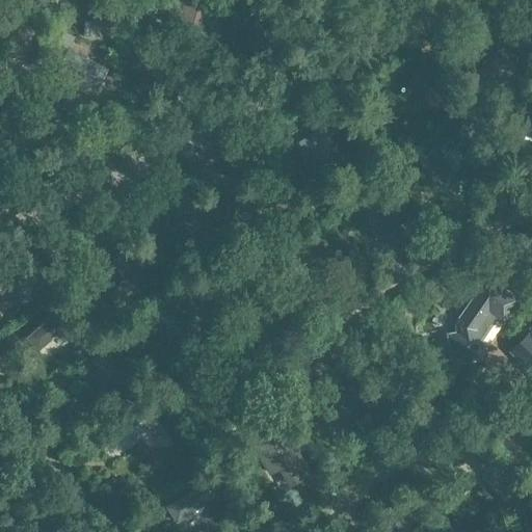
[(214,0),(174,0),(167,23),(177,27),(177,29),(203,37),(214,0)]
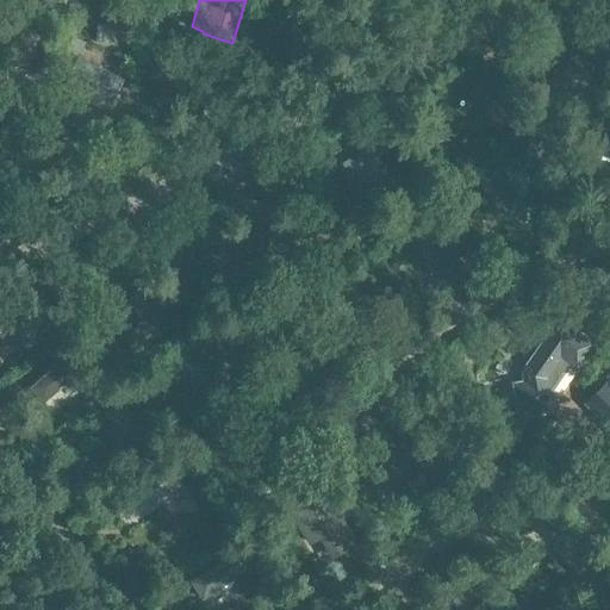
[(57,44),(80,55),(86,44),(62,33),(57,44)]
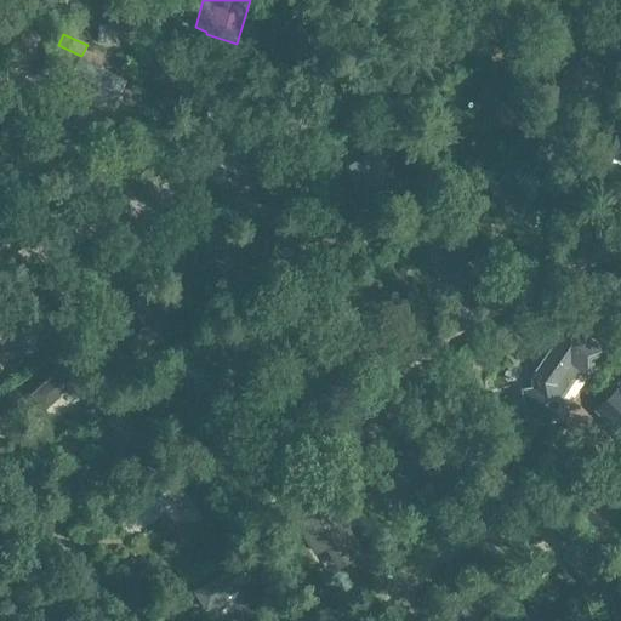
[(171,49),(158,57),(174,83),(187,74),(171,49)]
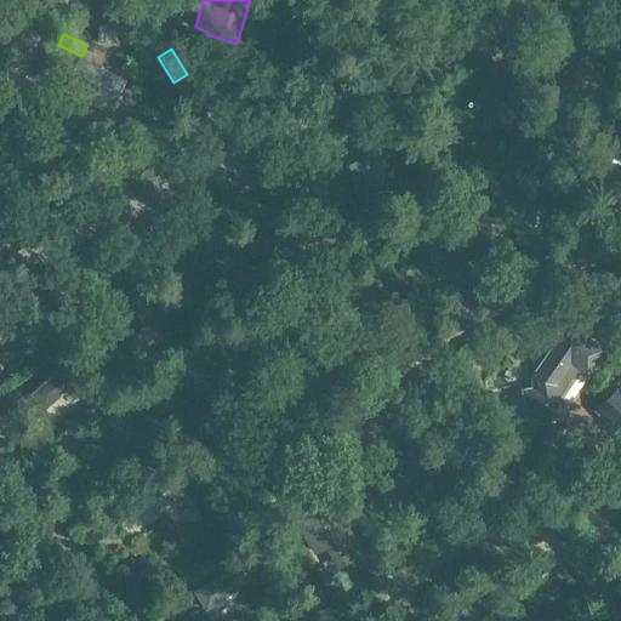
[(50,91),(40,114),(87,138),(107,102),(92,95),(89,101),(63,89),(60,96),(50,91)]
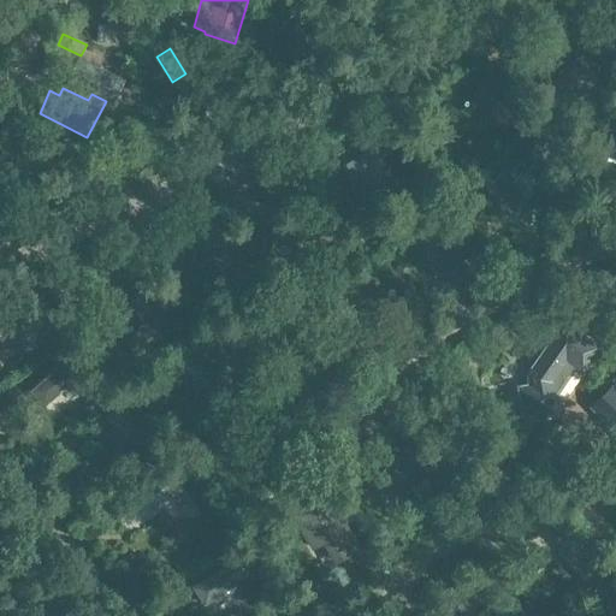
[(375,147),(345,165),(368,202),(398,185),(375,147)]
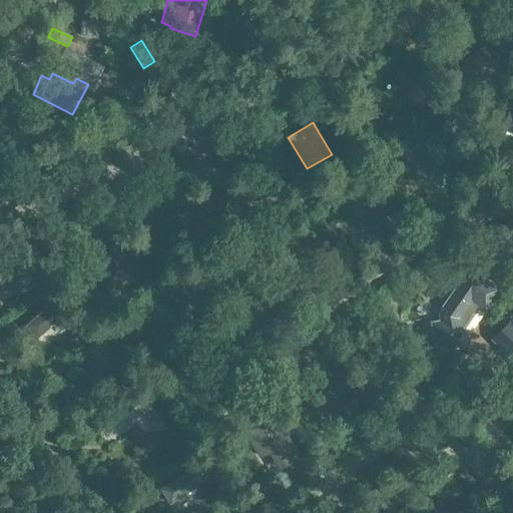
[(174,190),(159,203),(179,226),(189,236),(204,222),(191,208),(174,190)]
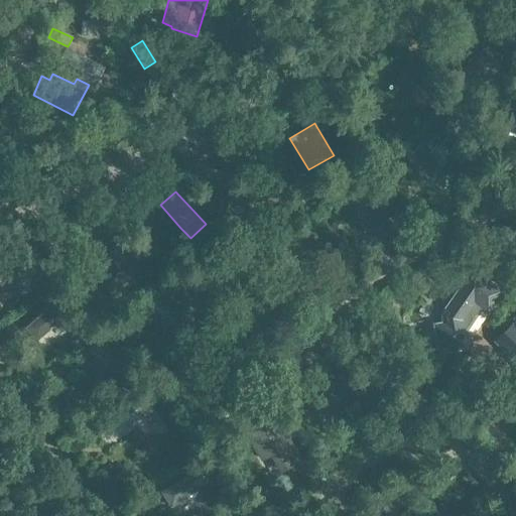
[(222,246),(217,236),(205,242),(211,252),(222,246)]
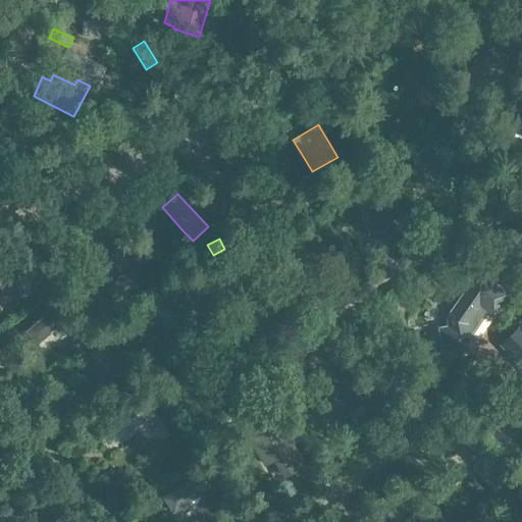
[(172,256),(163,262),(167,268),(177,262),(172,256)]
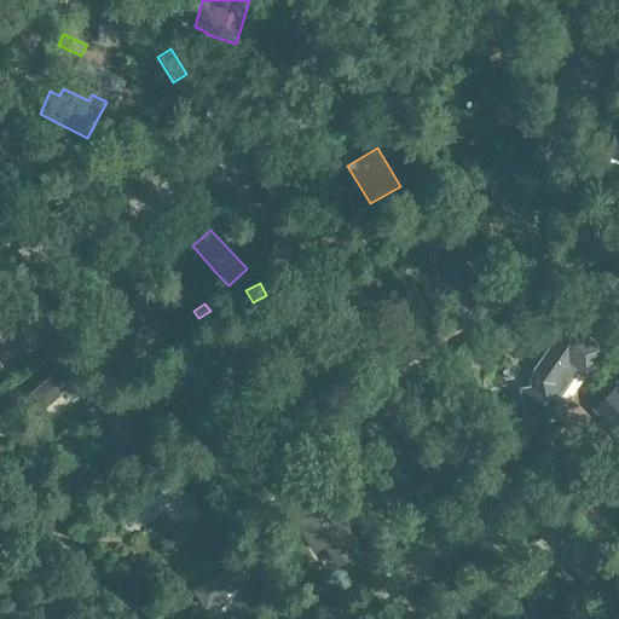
[(30,319),(21,305),(0,317),(0,343),(13,336),(25,356),(45,345),(30,319)]
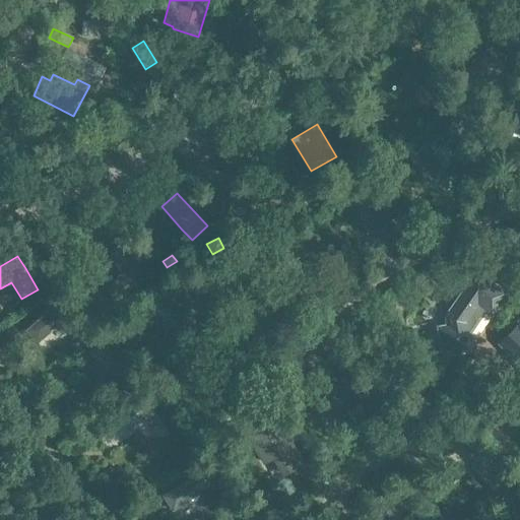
[(447,325),(438,326),(444,358),(474,351),(471,335),(485,314),(494,319),(511,293),(477,269),(450,310),(451,311),(446,318),(447,325)]
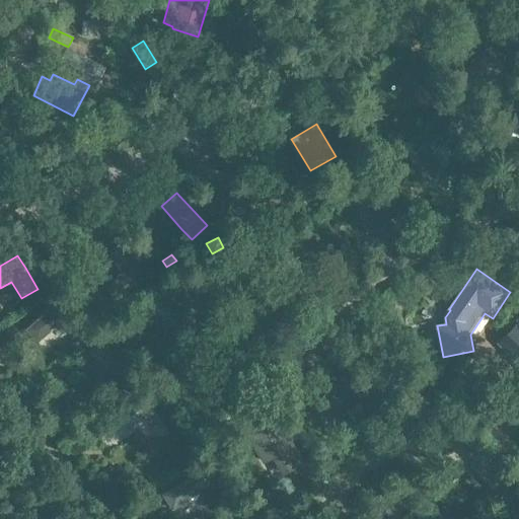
[(51,277),(40,283),(44,289),(55,283),(51,277)]
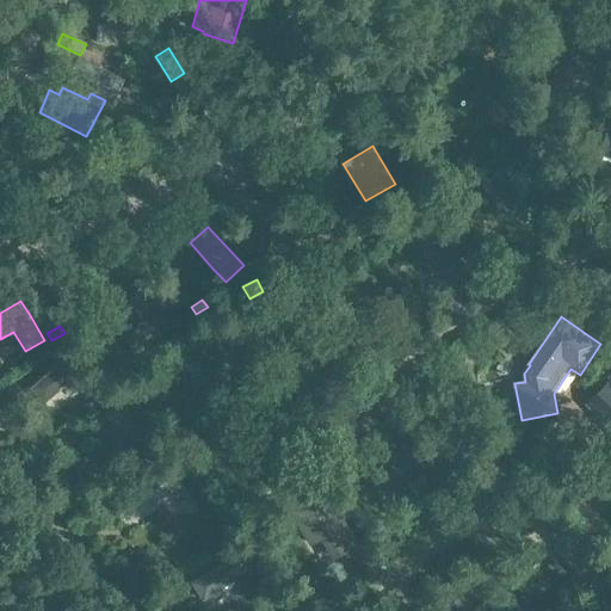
[(128,366),(118,351),(110,357),(119,371),(128,366)]
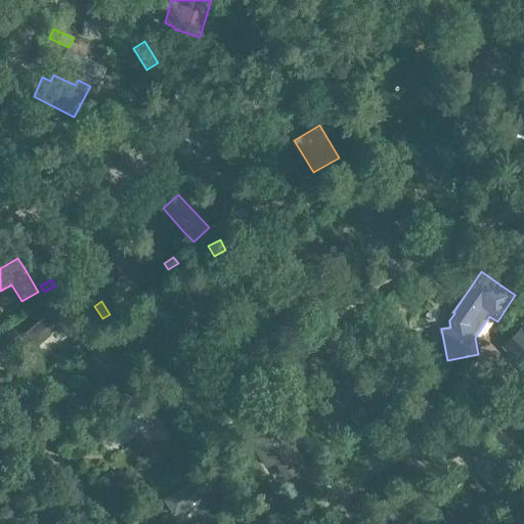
[(60,304),(27,335),(38,347),(73,316),(60,304)]
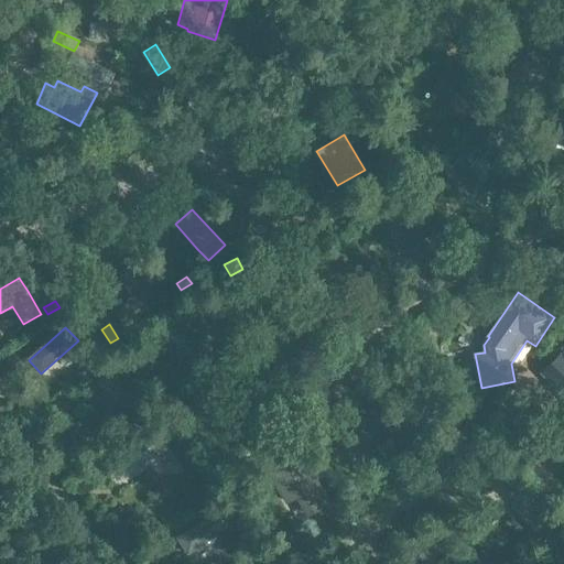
[(563,351),(540,373),(563,398),(563,351)]
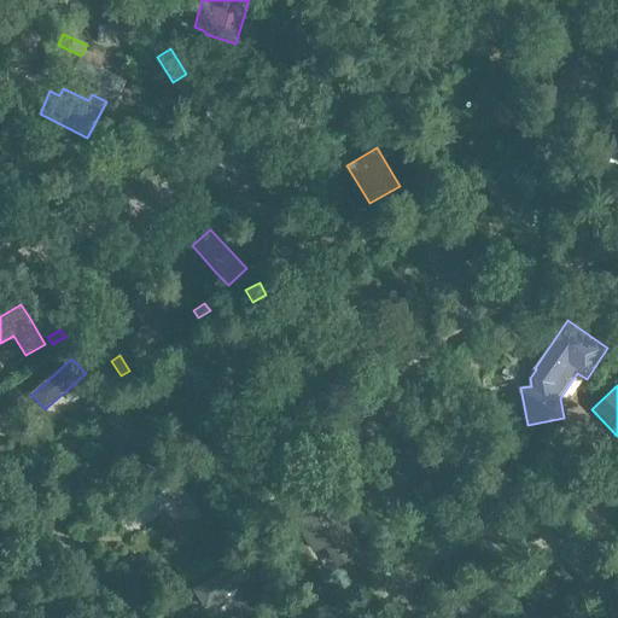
[(392,449),(403,511),(426,506),(415,445),(392,449)]
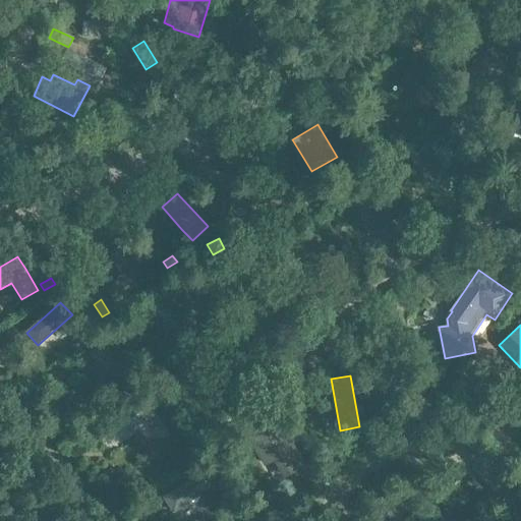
[(143,396),(104,427),(115,443),(155,410),(143,396)]
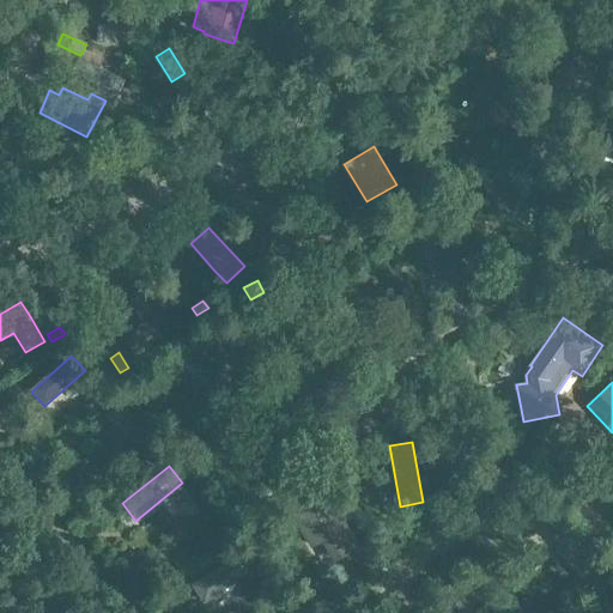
[(198,490),(188,497),(200,511),(210,503),(198,490)]
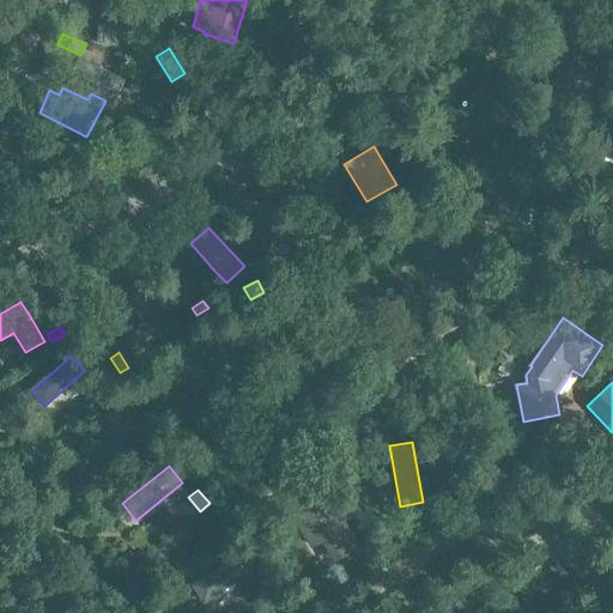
[(333,496),(295,520),(313,550),(325,541),(335,562),(362,546),(333,496)]
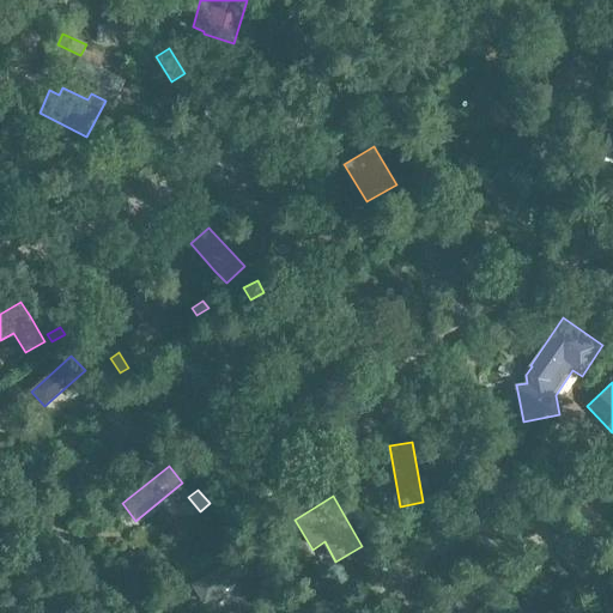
[(268,525),(260,513),(247,521),(255,533),(268,525)]
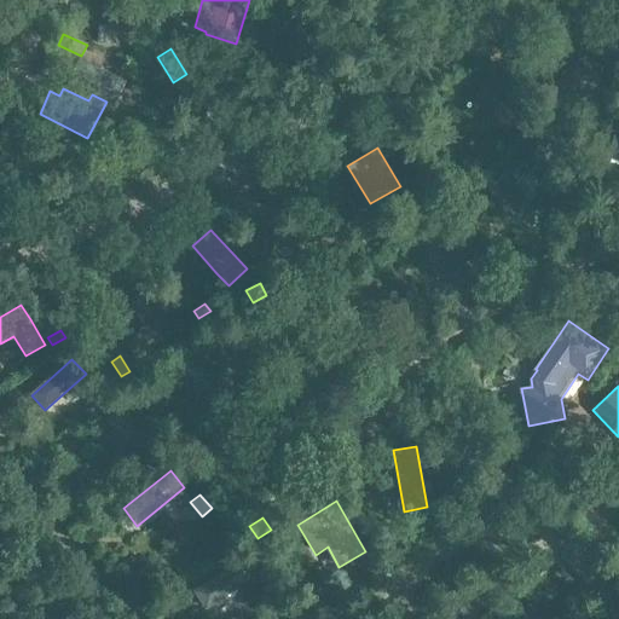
[(246,555),(192,591),(206,611),(259,574),(246,555)]
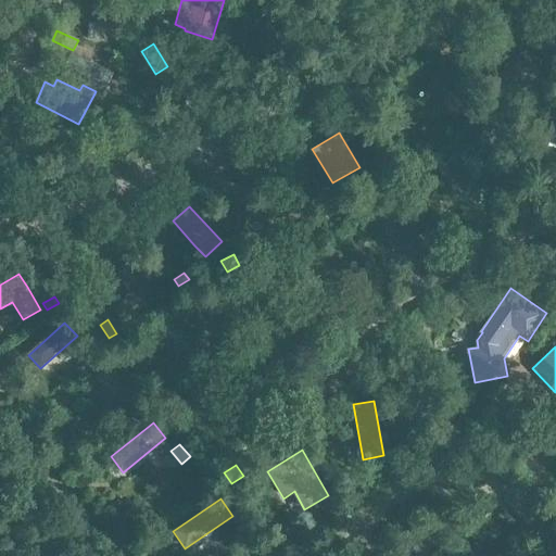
[(466,543),(463,555),(480,555),(483,545),(466,543)]
